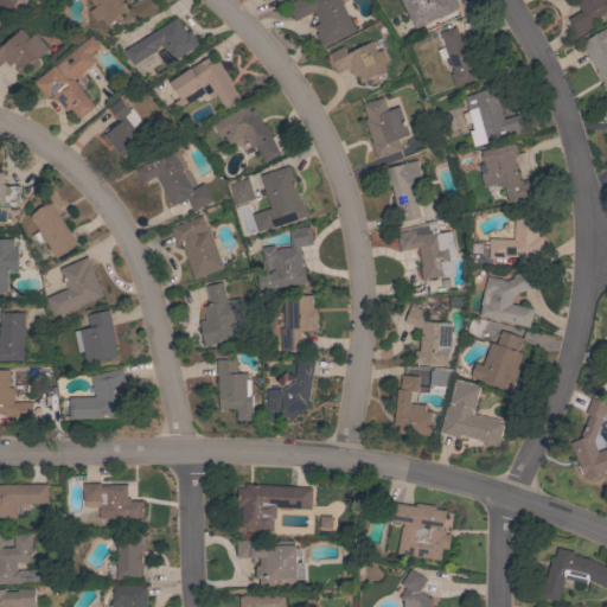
[(0,0),(12,0),(14,6),(0,10),(0,0)]
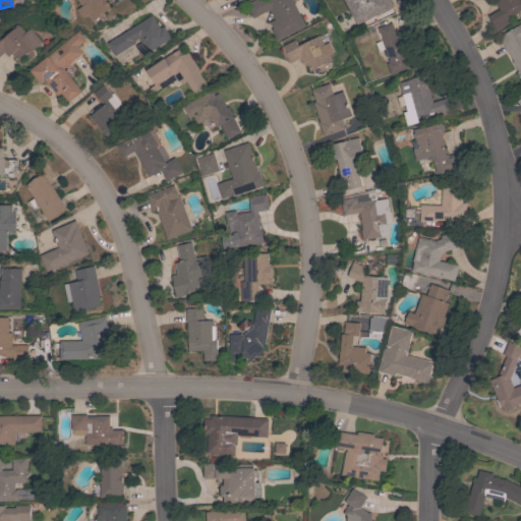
[(87,14),(81,18),(76,9),(80,6),(76,0),(104,0),(111,9),(109,11),(111,13),(100,20),(98,16),(92,21),(87,14)]
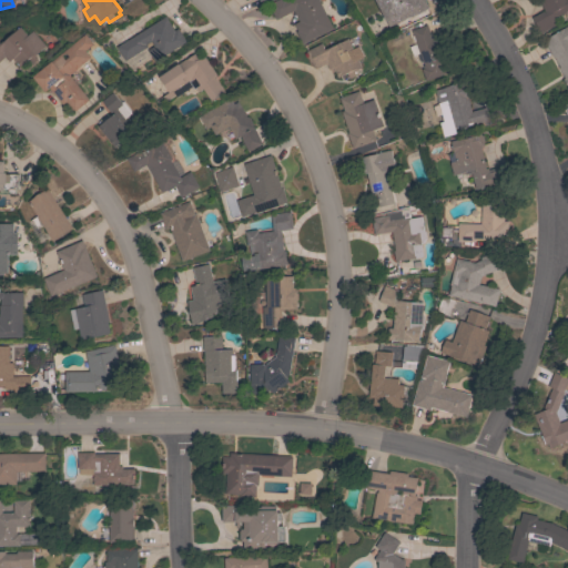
[(317,0),(333,29),(302,44),(296,32),(297,31),(294,24),(298,21),(293,10),(275,20),(270,8),(284,0),(317,0)]
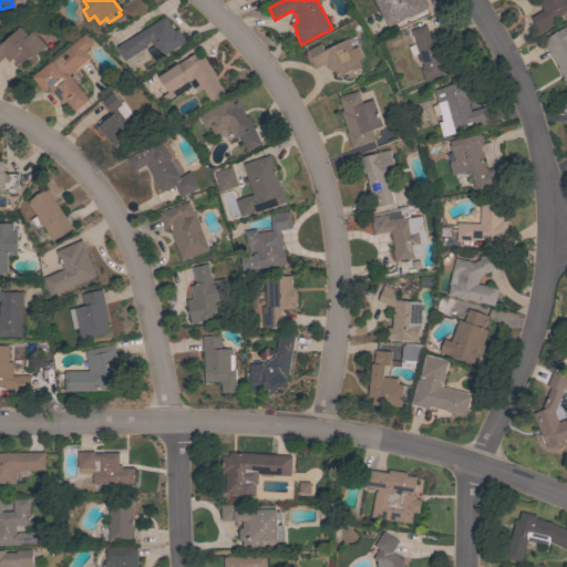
[(410,17),(409,14),(389,26),(381,11),(380,12),(373,0),(423,0),(428,7),(410,17)]
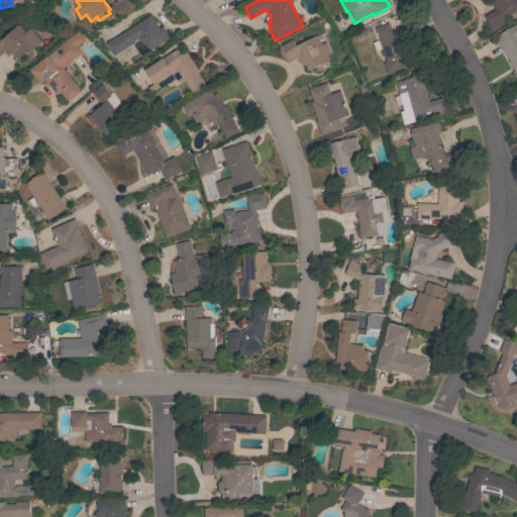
[(516,8),(504,16),(507,21),(492,30),(484,16),(495,9),(489,0),(516,0),(516,8)]
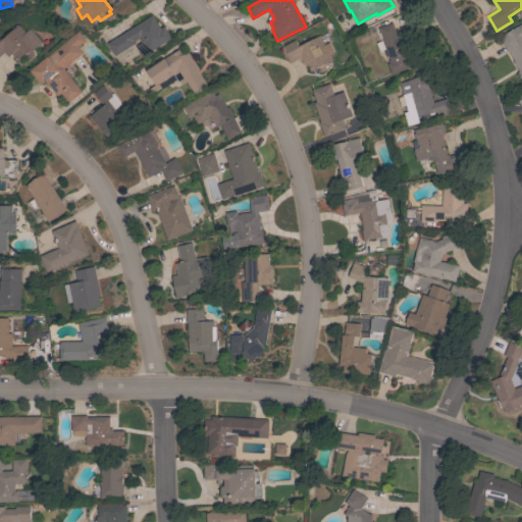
[(152,14),(160,28),(163,25),(171,38),(142,57),(136,46),(141,42),(139,38),(134,41),(135,43),(114,56),(106,43),(152,14)]
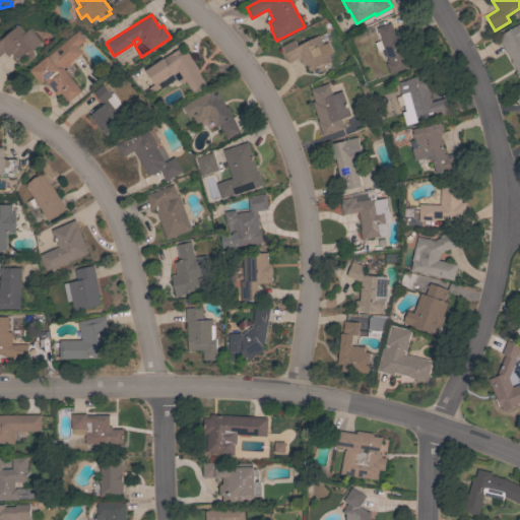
[(386,63),(387,62),(386,60),(388,60),(376,28),(390,22),(395,34),(398,33),(411,66),(390,74),(386,63)]
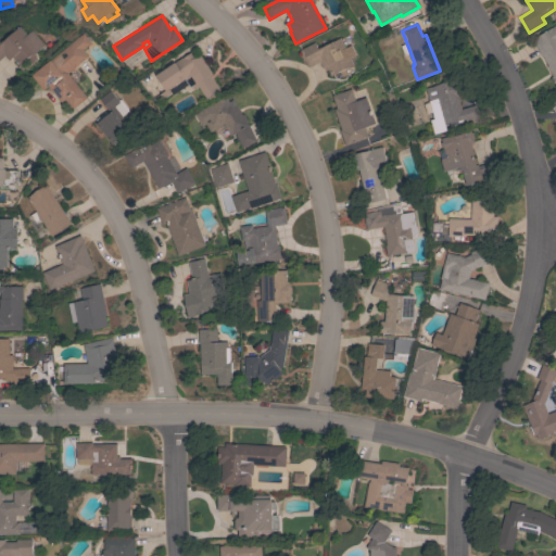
[(555,85),(555,86),(551,77),(552,77),(546,66),(547,65),(531,38),(555,24),(555,85)]
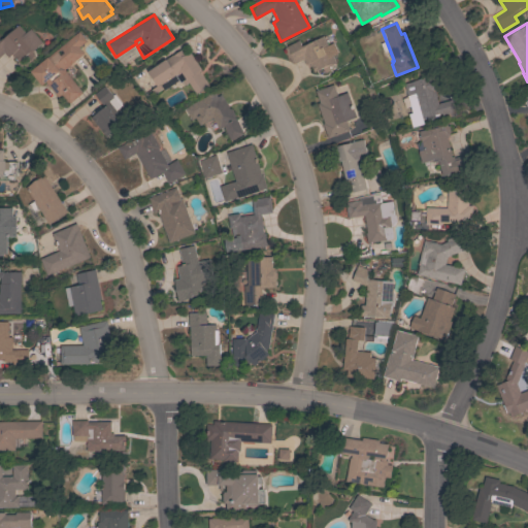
[(42,42),(34,48),(35,50),(32,53),(32,54),(20,65),(15,61),(17,60),(14,58),(14,59),(11,55),(8,58),(3,53),(0,56),(0,40),(18,25),(25,33),(30,29),(42,42)]
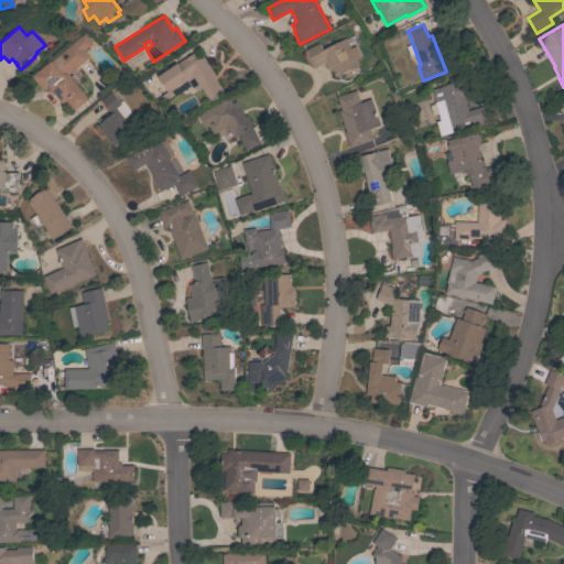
[(84,34),(91,43),(84,50),(89,57),(68,75),(88,99),(73,111),(65,101),(62,104),(49,87),(44,91),(32,76),(84,34)]
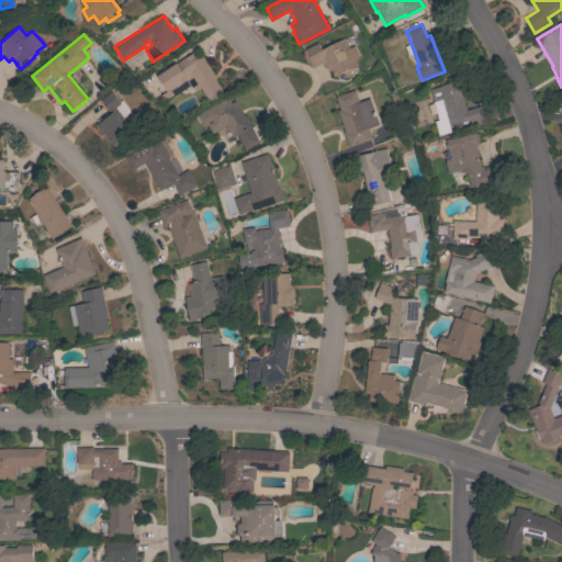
[(348,48),(355,45),(359,56),(353,58),(358,67),(350,70),(351,75),(346,78),(343,72),(334,77),(328,67),(325,69),(322,63),(313,68),(312,66),(310,66),(307,62),(306,62),(303,56),(304,55),(302,51),(317,43),(321,49),(343,38),(348,48)]
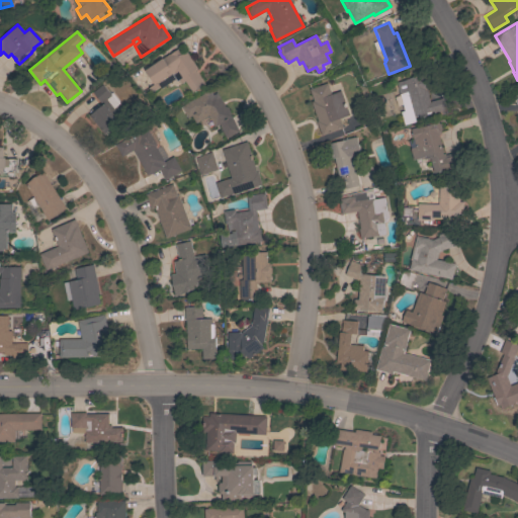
[(179,48),(182,53),(185,51),(196,68),(195,69),(204,84),(192,92),(184,81),(181,83),(179,80),(176,81),(175,79),(160,88),(159,86),(152,91),(149,87),(153,84),(144,70),(179,48)]
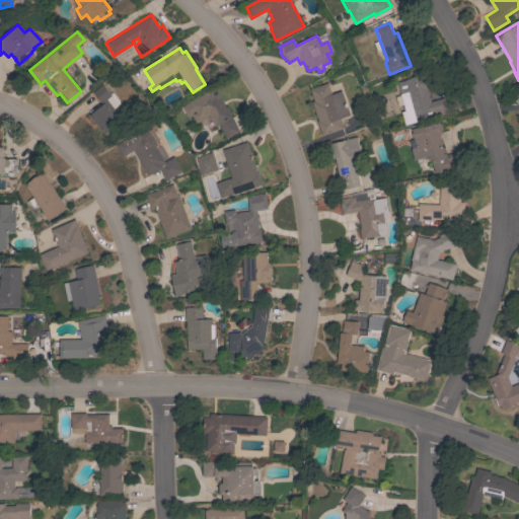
[(448,114),(436,117),(434,110),(414,117),(408,92),(400,94),(396,82),(423,75),(431,101),(444,97),(448,114)]
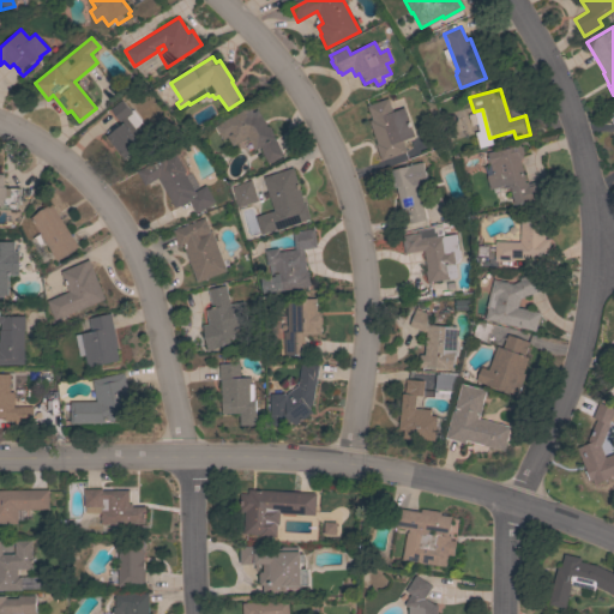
[(414,136),(402,140),(407,151),(380,161),(374,144),(375,143),(368,121),(371,120),(366,106),(387,98),(392,112),(403,107),(414,136)]
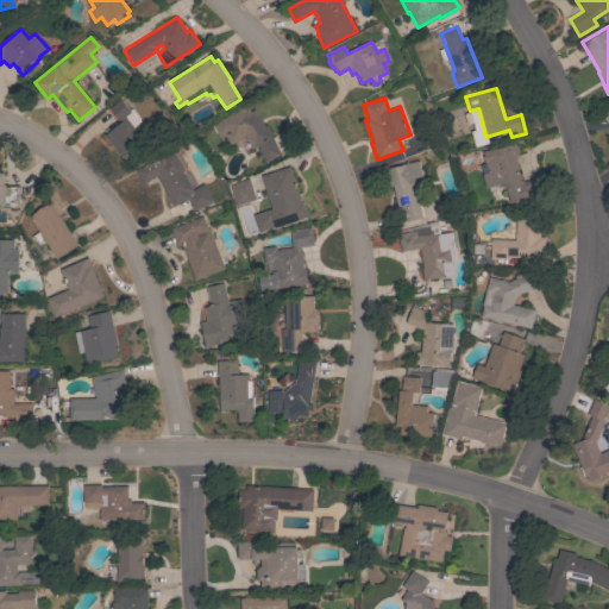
[(120,124),(108,108),(120,99),(130,112),(125,117),(145,142),(124,158),(105,136),(120,124)]
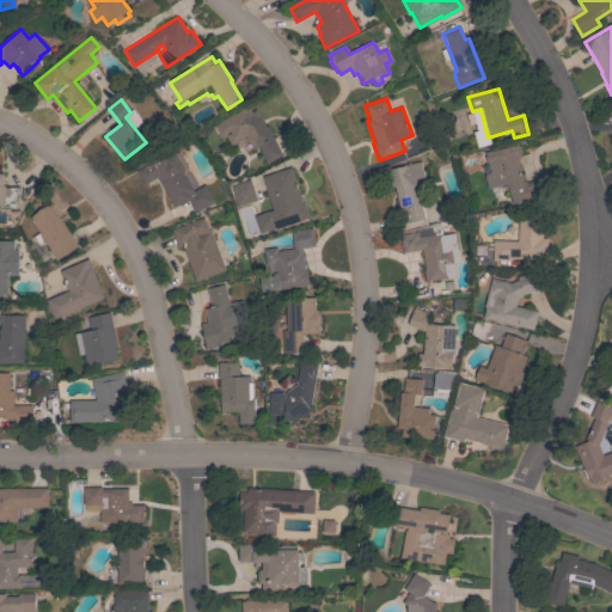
[(221,139),(213,126),(251,102),(265,126),(268,127),(271,132),(271,134),(282,154),(267,163),(258,146),(254,150),(245,136),(231,146),(226,136),(221,139)]
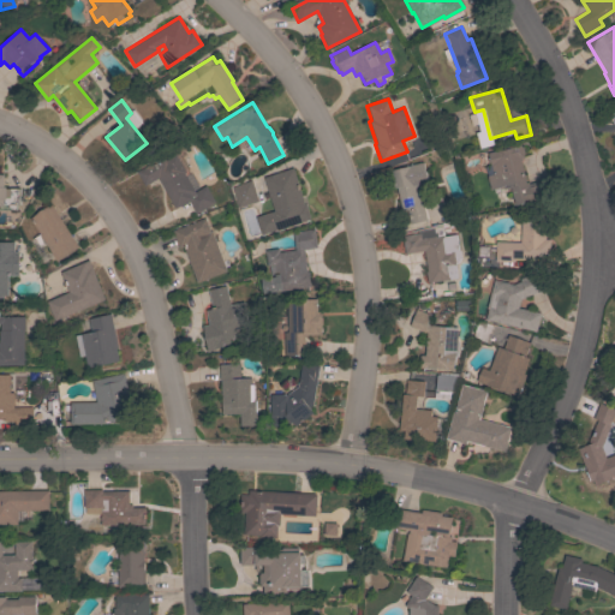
[(526,183),(527,181),(529,184),(541,180),(545,197),(515,206),(509,186),(490,191),(487,175),(493,174),(489,162),(488,162),(487,159),(489,159),(487,153),(519,143),(520,147),(521,147),(524,154),(523,154),(524,157),(520,159),(521,161),(520,161),(526,183)]
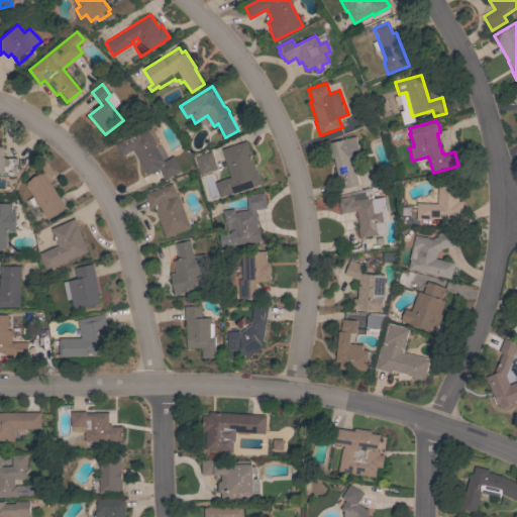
[(132,149),(121,157),(114,144),(136,131),(139,134),(146,130),(156,145),(154,146),(164,162),(173,157),(181,170),(165,180),(159,169),(147,176),(132,149)]
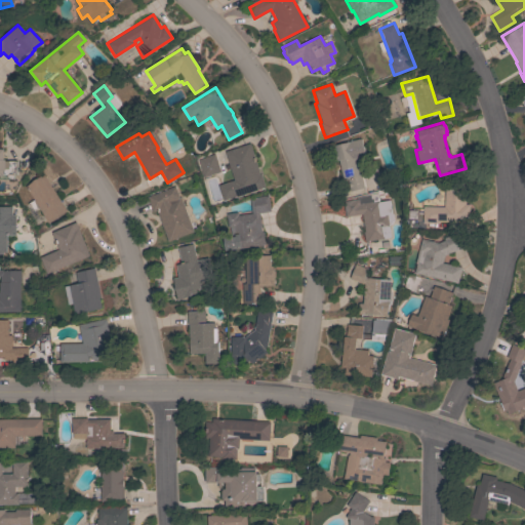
[(365,157),(354,160),(356,166),(359,166),(364,188),(350,192),(348,184),(347,184),(346,179),(344,179),(338,160),(335,161),(331,146),(361,138),(364,153),(365,157)]
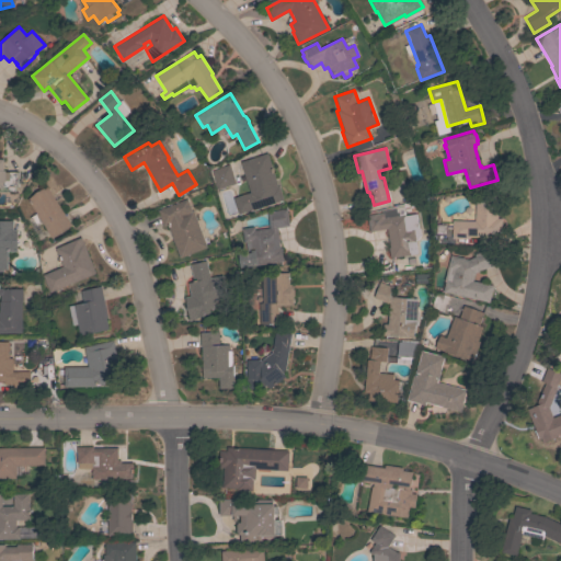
[(277,186),(278,186),(283,199),(239,215),(233,198),(250,193),(240,162),(266,153),(277,186)]
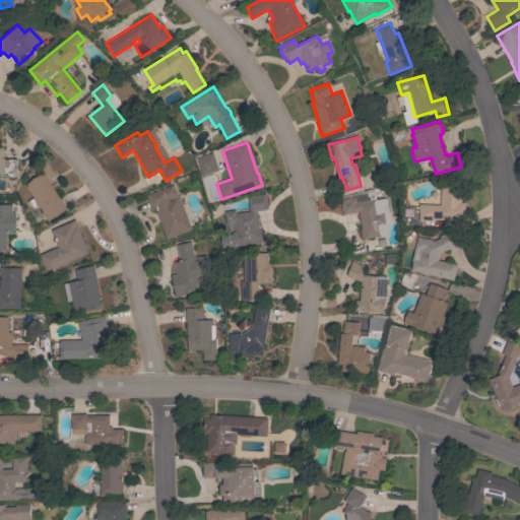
[(0,147),(3,147),(3,157),(4,157),(4,159),(16,159),(16,173),(13,173),(13,177),(0,177),(0,147)]
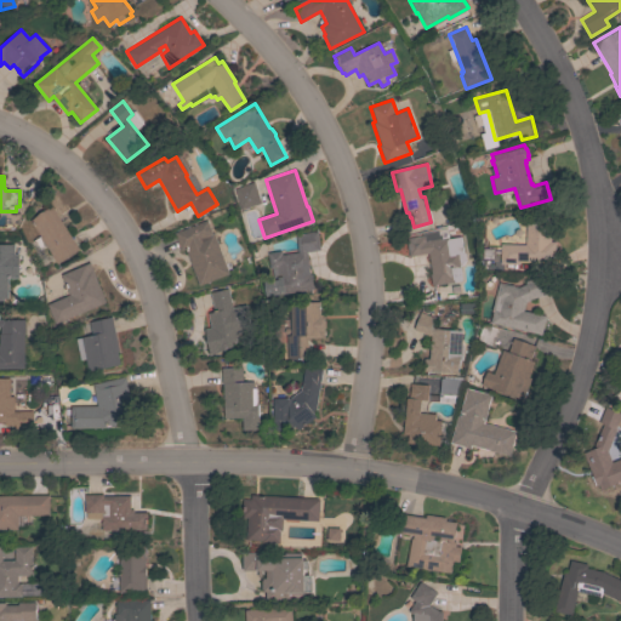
[(260,203),(240,210),(233,189),(252,182),(260,203)]
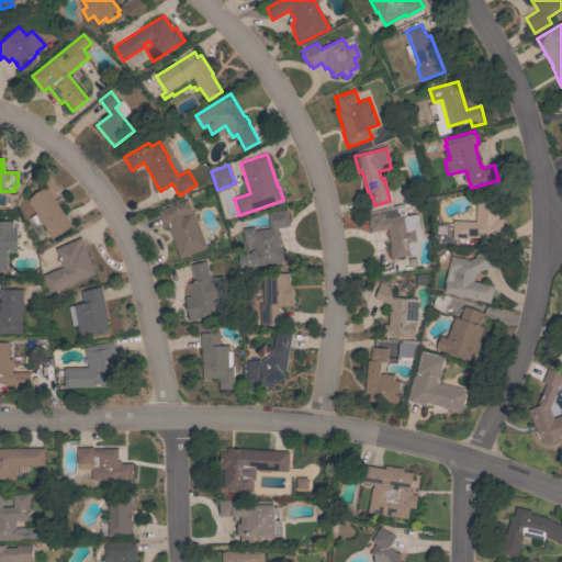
[(71,225),(52,238),(42,223),(36,226),(31,218),(36,214),(26,200),(46,187),(71,225)]
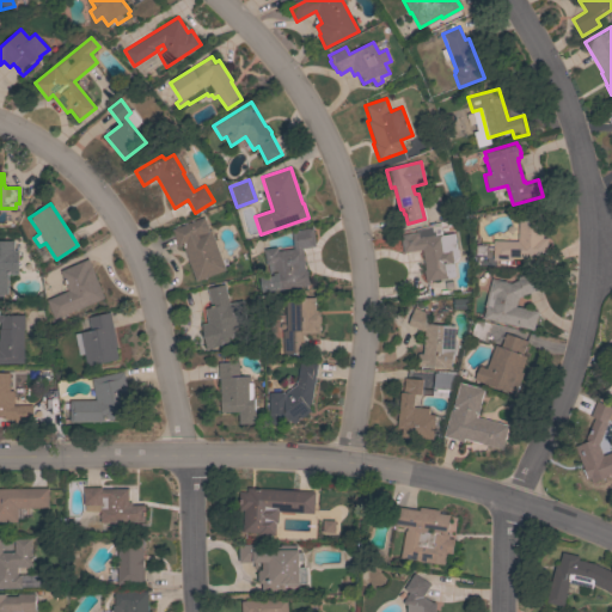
[(182,245),(177,248),(171,230),(203,216),(208,230),(210,230),(226,270),(196,281),(182,245)]
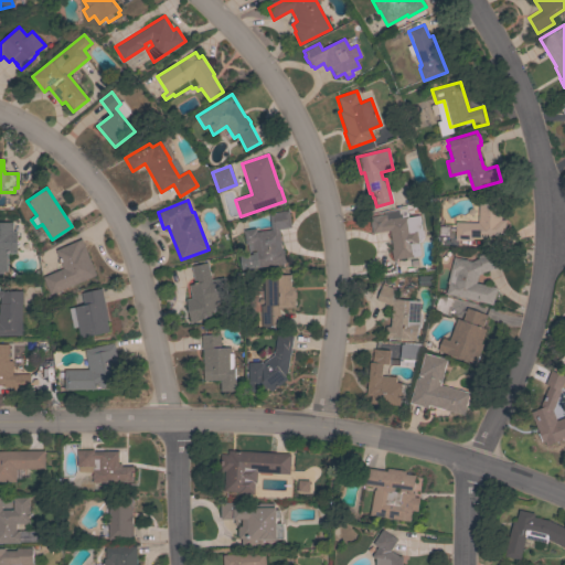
[(478,223),(478,201),(501,201),(500,220),(505,220),(504,240),(472,238),(472,241),(455,240),(455,222),(478,223)]
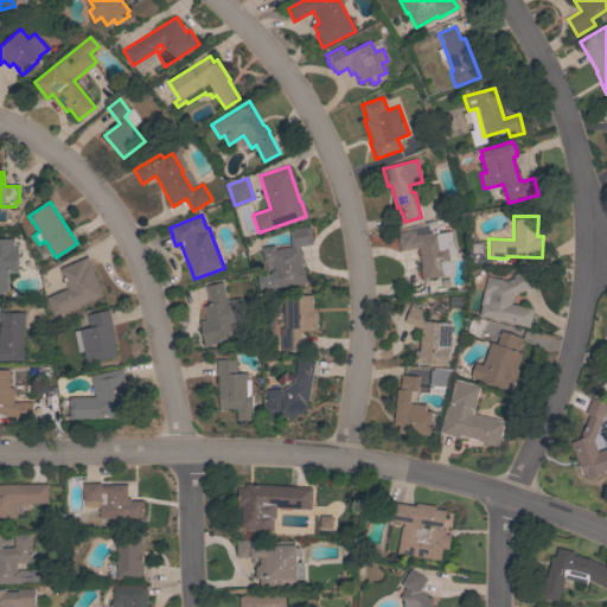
[(396,234),(411,230),(411,229),(436,224),(438,234),(451,231),(454,254),(452,259),(449,259),(452,274),(422,279),(420,268),(421,268),(419,248),(400,250),(396,234)]
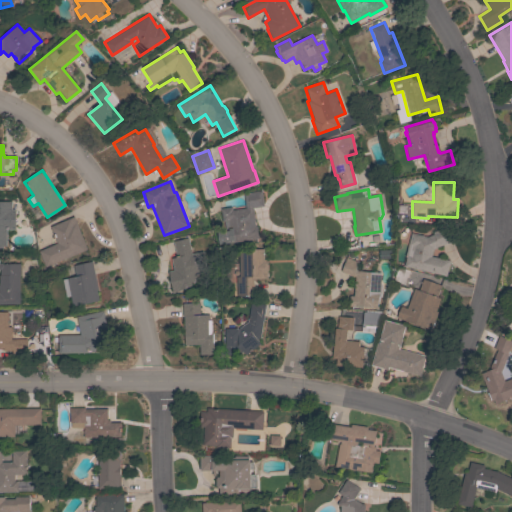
[(219,244),(217,232),(229,231),(227,221),(222,221),(220,209),(231,207),(232,210),(245,208),(243,194),(261,191),(263,206),(253,208),(255,227),(256,226),(258,238),(219,244)]
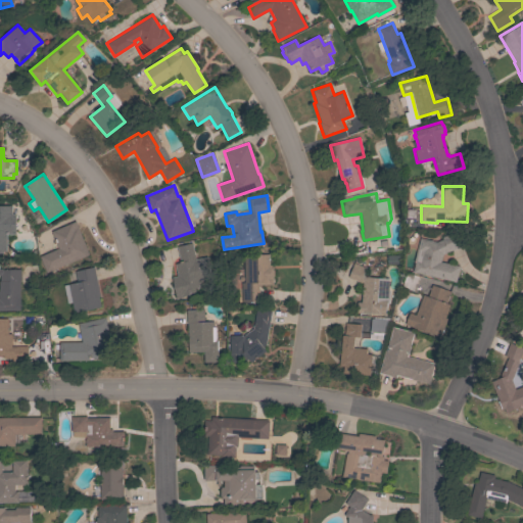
[(0,206),(0,254),(6,255),(8,207),(0,206)]
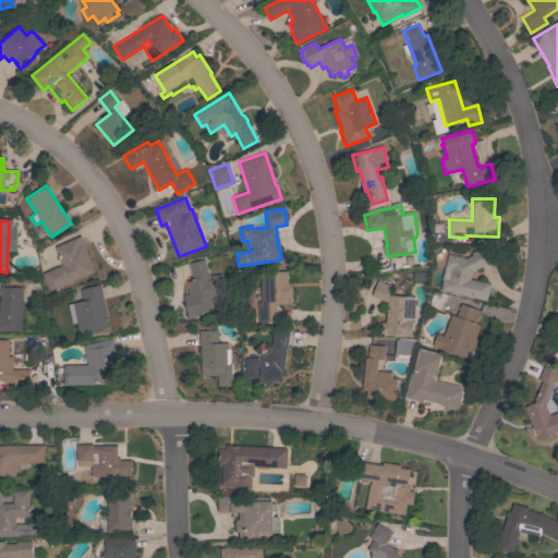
[(95,271),(49,291),(41,274),(62,265),(55,246),(80,235),(95,271)]
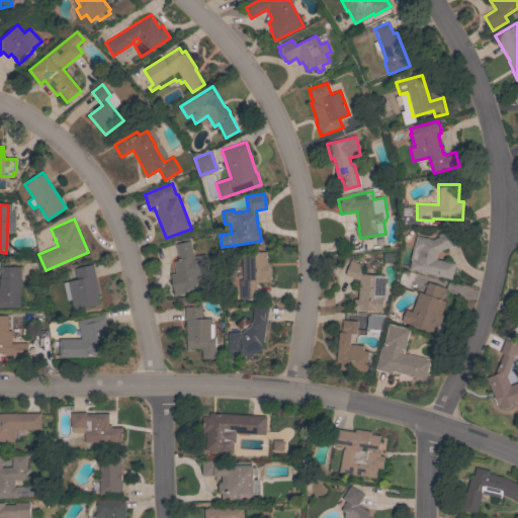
[(409,269),(411,260),(410,259),(416,236),(432,240),(438,237),(438,235),(450,230),(455,245),(438,252),(436,259),(455,264),(451,279),(409,269)]
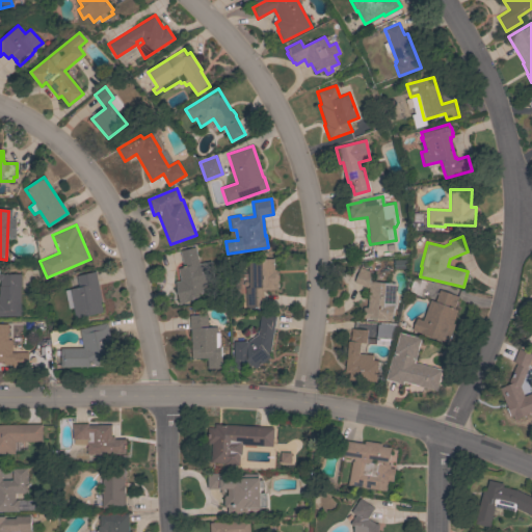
[(194,247),(198,263),(210,261),(215,282),(204,285),(205,292),(198,293),(200,298),(180,303),(175,282),(180,281),(178,268),(183,267),(179,251),(194,247)]
